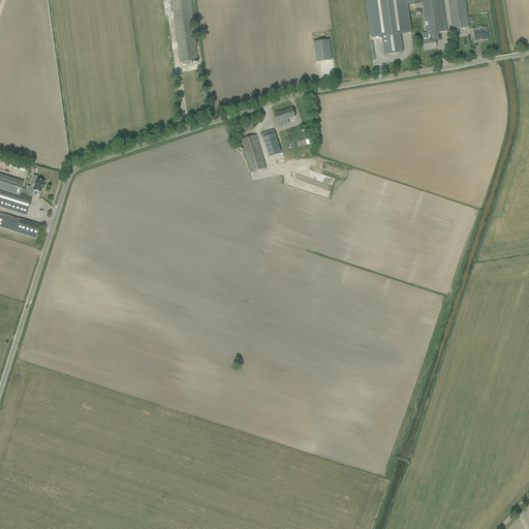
[(170,0),(180,63),(197,61),(189,0),(170,0)]
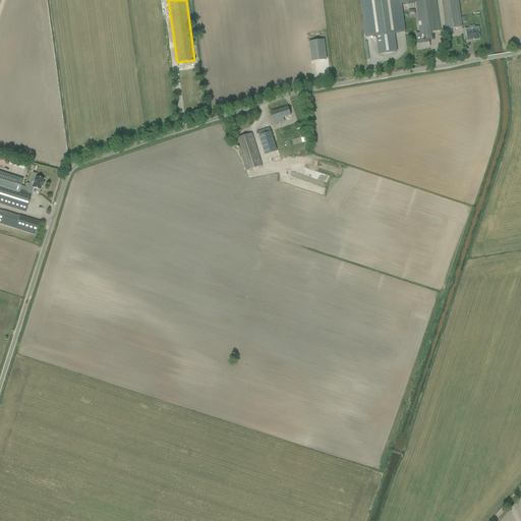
[(436,0),(401,0),(402,3),(416,2),(420,33),(419,33),(416,34),(417,41),(416,41),(418,49),(422,48),(429,47),(428,40),(432,40),(431,32),(441,31),(436,0)]
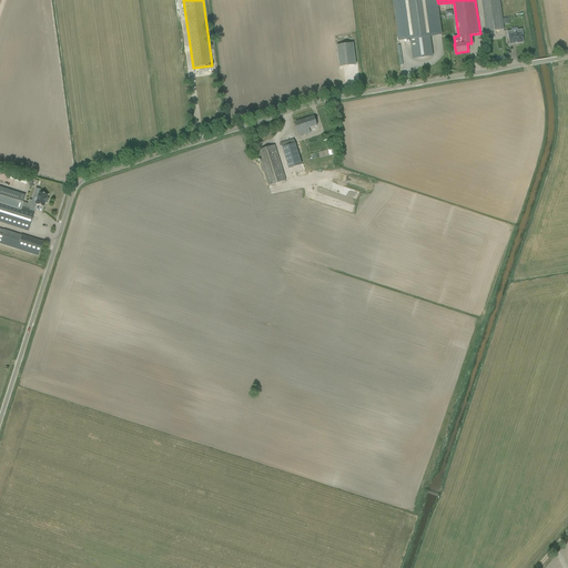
[(482,0),(487,32),(503,30),(498,0),(482,0)]
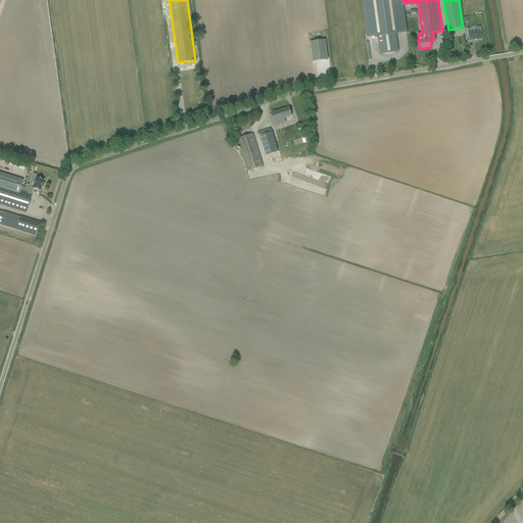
[(471,29),(467,29),(468,36),(469,36),(469,41),(474,40),(475,40),(476,40),(481,39),(481,34),(482,34),(481,27),(477,28),(476,26),(471,27),(471,29)]
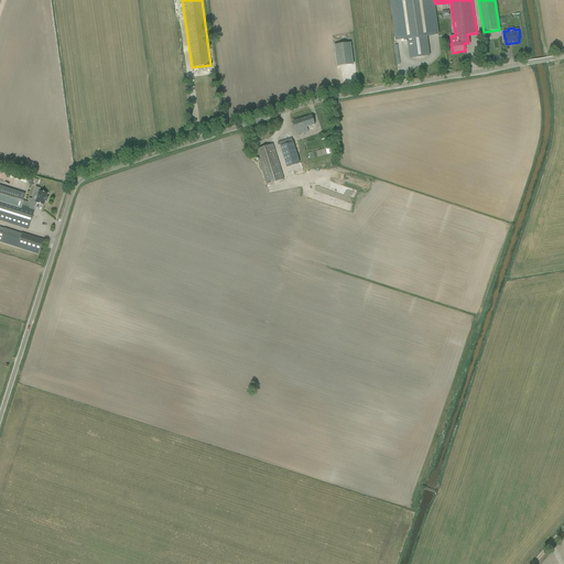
[(429,52),(427,36),(408,40),(409,54),(410,55),(411,55),(411,56),(412,56),(413,56),(413,57),(414,57),(415,57),(416,57),(418,57),(422,57),(423,57),(423,56),(424,56),(425,56),(425,55),(426,55),(426,54),(427,54),(427,53),(429,53),(429,52)]
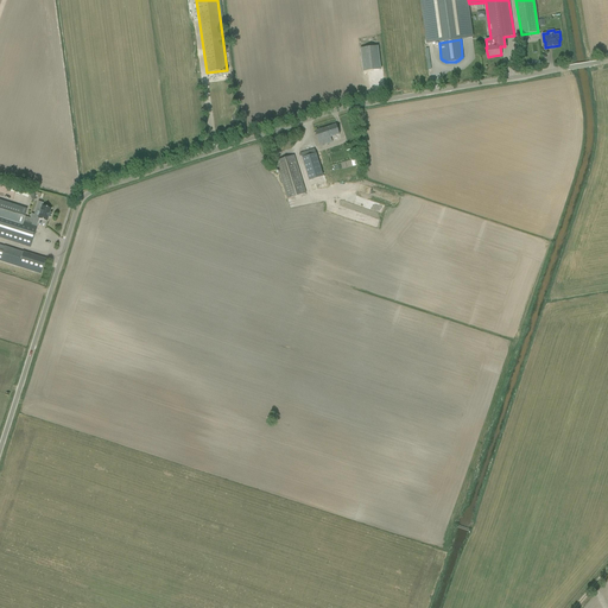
[(360,49),(363,73),(381,70),(378,46),(360,49)]
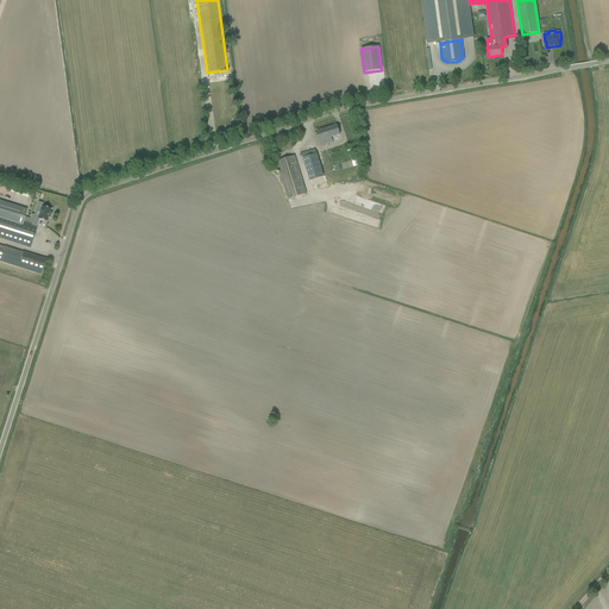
[(320,146),(333,143),(331,138),(340,135),(337,125),(315,132),(320,146)]
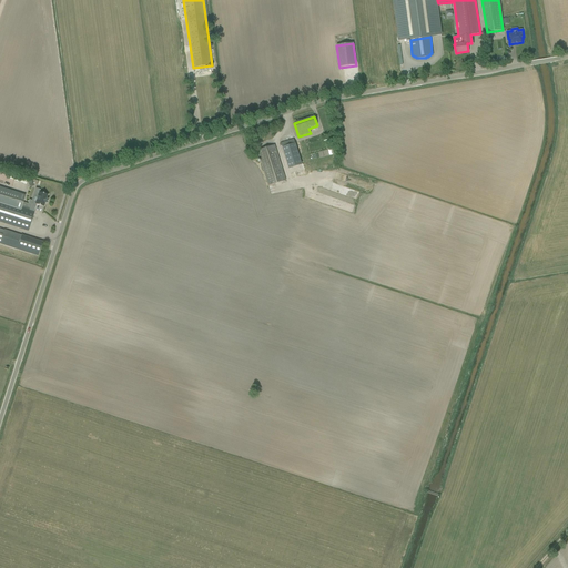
[(294,140),(280,144),(280,145),(282,145),(288,169),(302,164),(295,143),(294,140)]
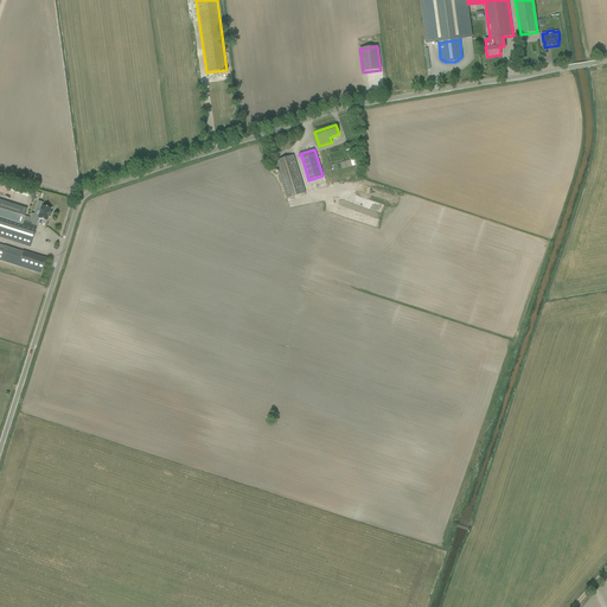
[(275,161),(278,167),(287,199),(305,193),(293,155),(275,161)]
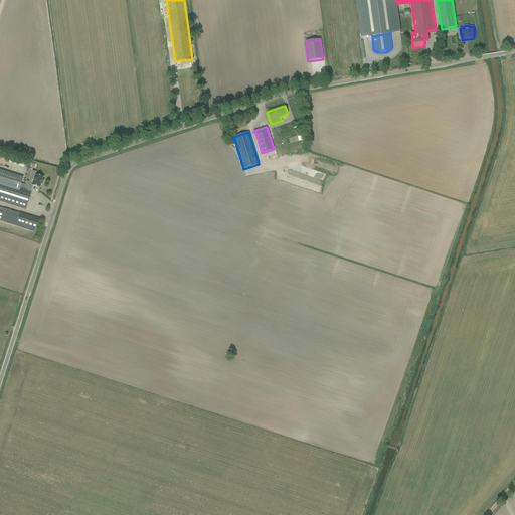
[(0,171),(0,201),(25,209),(33,186),(39,188),(40,184),(42,184),(43,181),(41,181),(42,177),(35,175),(36,172),(32,171),(30,178),(33,179),(32,183),(26,181),(25,185),(21,183),(22,178),(16,176),(0,171)]
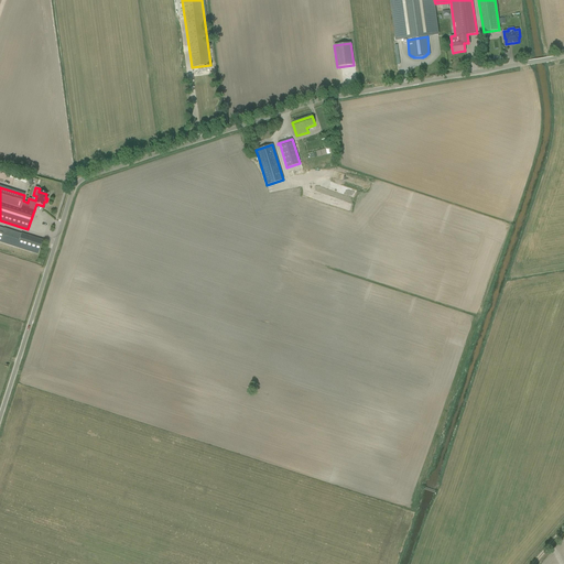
[(42,240),(4,228),(3,231),(0,230),(0,242),(38,255),(42,240)]
